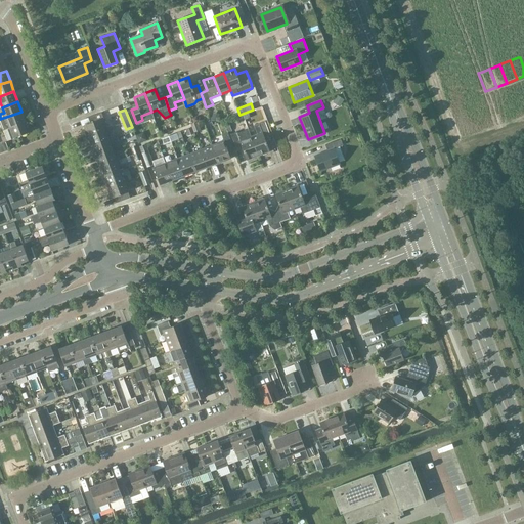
[(9,128),(25,122),(22,112),(0,119),(0,120),(4,130),(9,128)]
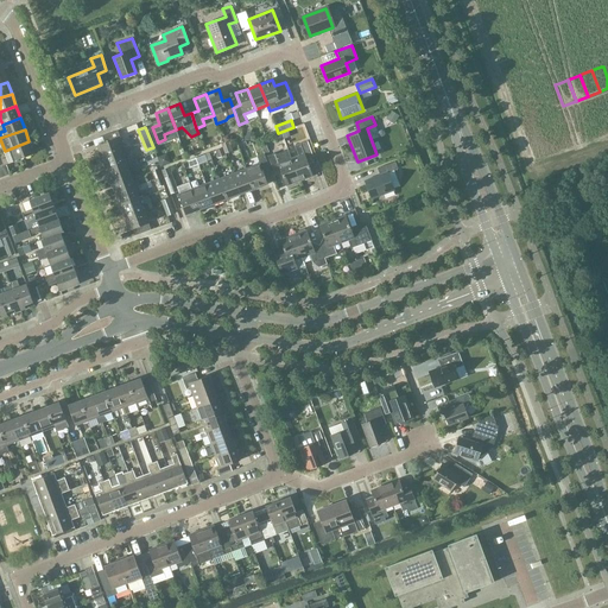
[(99,159),(121,151),(119,144),(122,143),(118,131),(102,137),(105,143),(97,145),(100,153),(97,154),(99,159)]
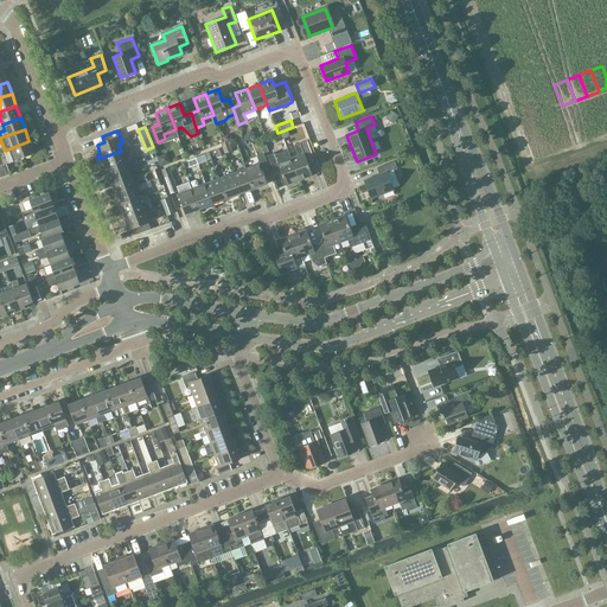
[(8,163),(33,153),(29,141),(11,148),(5,151),(8,163)]
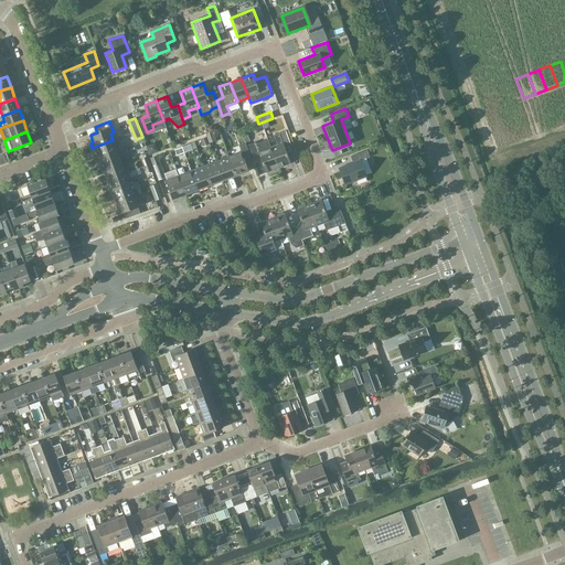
[(270,147),(278,168),(290,163),(285,148),(290,145),(285,131),(274,135),(277,145),(270,147)]
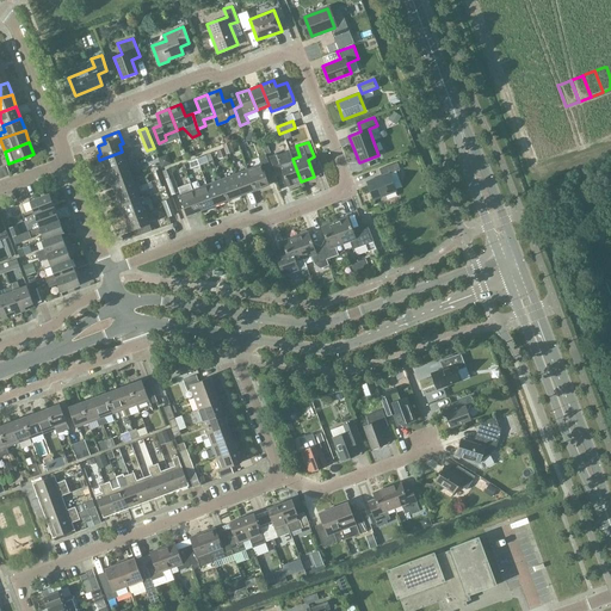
[(301,181),(292,159),(289,150),(276,155),(276,154),(269,156),(275,172),(282,170),(288,186),(301,181)]
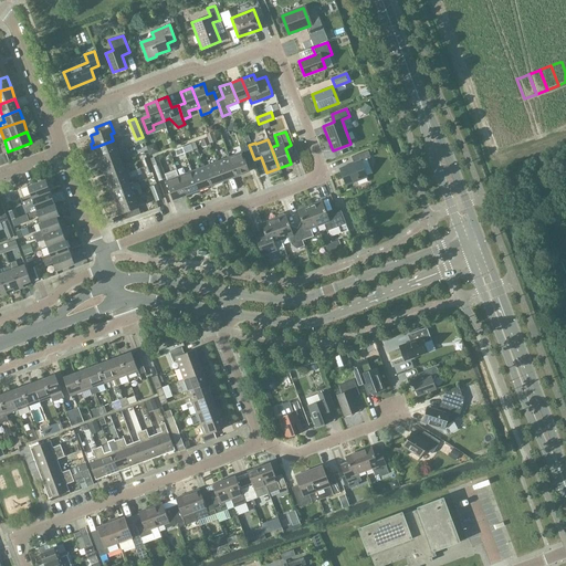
[(98,158),(119,150),(118,145),(115,146),(113,140),(92,148),(93,152),(96,150),(98,158)]
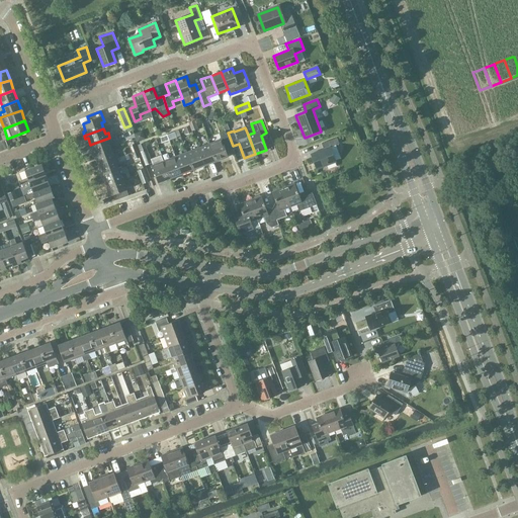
[(209,144),(216,161),(228,157),(225,149),(231,147),(225,132),(219,134),(221,140),(209,144)]
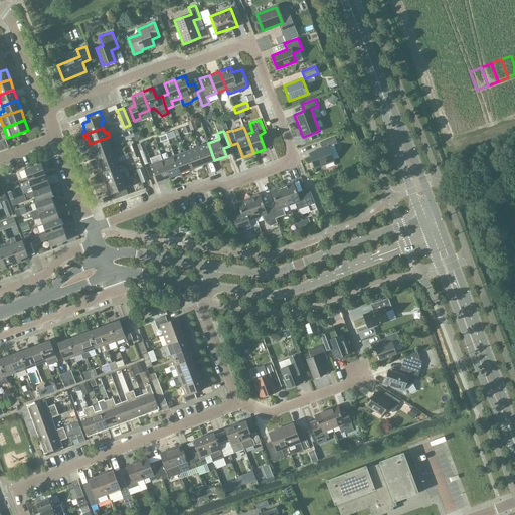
[(175,134),(158,137),(159,144),(176,140),(175,134)]
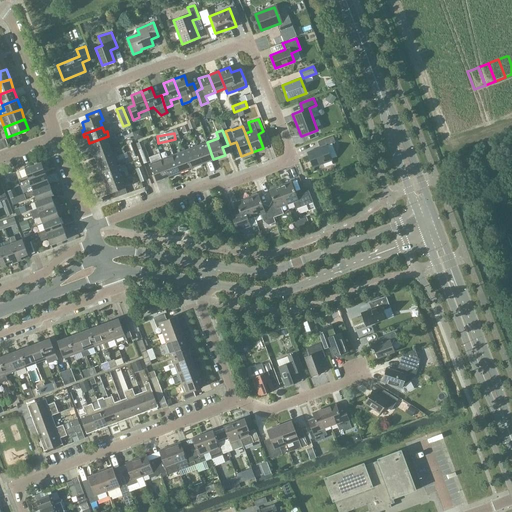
[(91,154),(109,147),(107,141),(110,140),(108,136),(89,143),(92,150),(89,151),(91,154)]
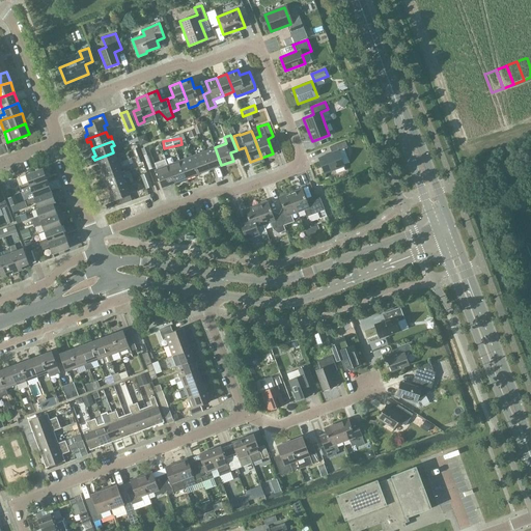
[(338,150),(347,147),(344,141),(329,146),(331,152),(318,158),(325,173),(343,166),(338,150)]
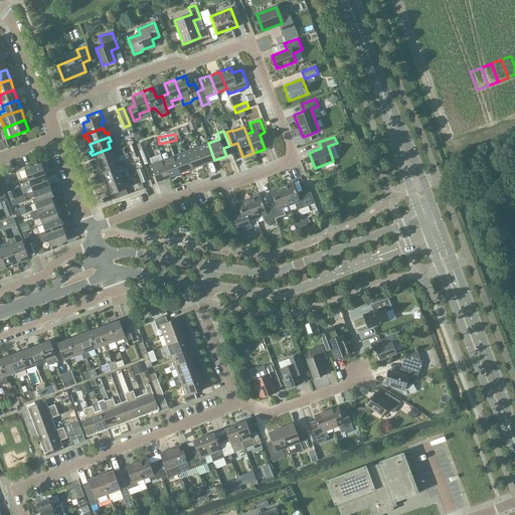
[(137,144),(144,164),(151,162),(144,142),(137,144)]
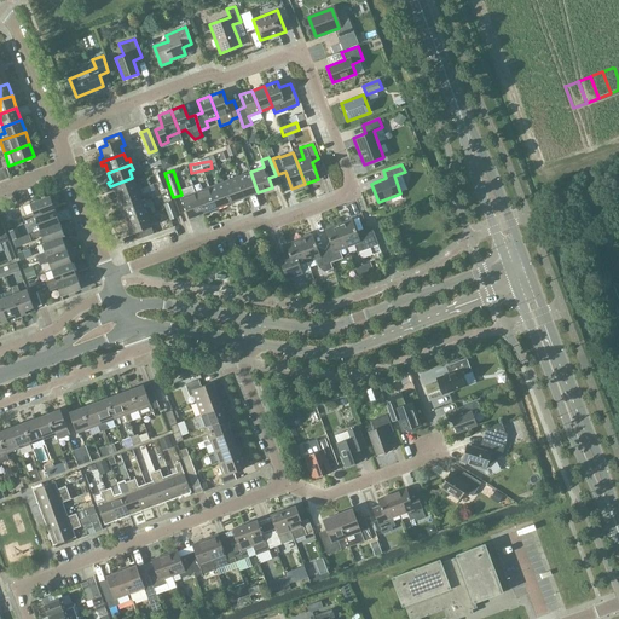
[(244,197),(258,192),(250,172),(237,177),(244,197)]
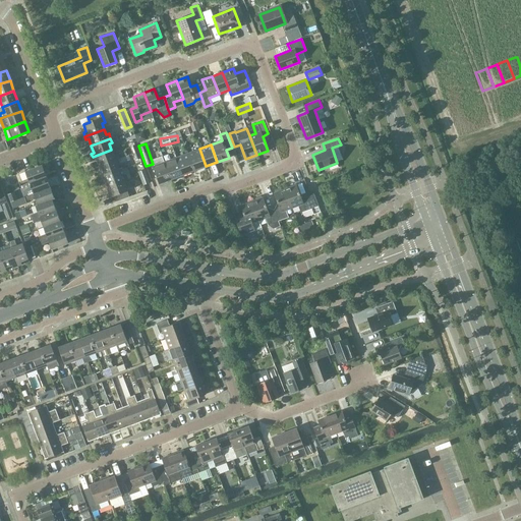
[(194,171),(206,166),(199,149),(187,154),(194,171)]
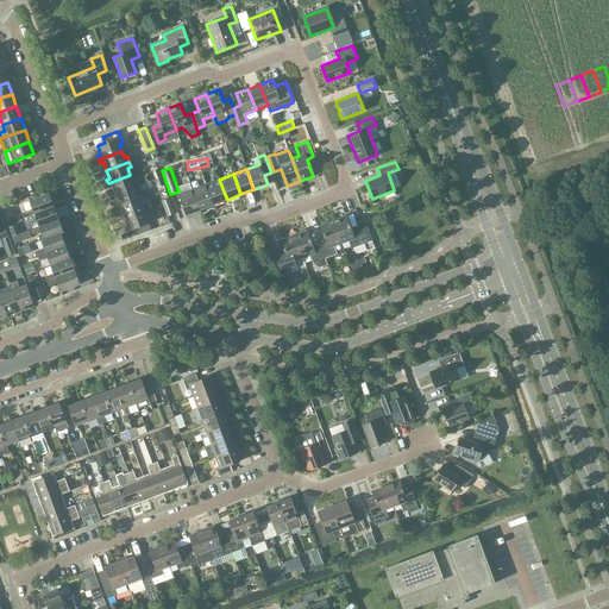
[(115,194),(138,186),(136,180),(133,181),(130,175),(108,183),(110,187),(112,187),(115,194)]
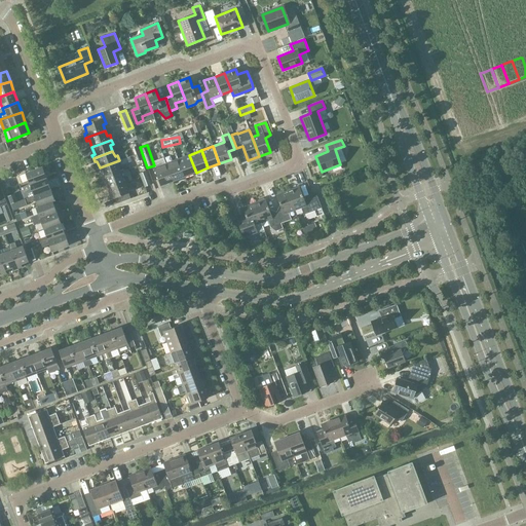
[(184,177),(196,173),(189,155),(178,159),(184,177)]
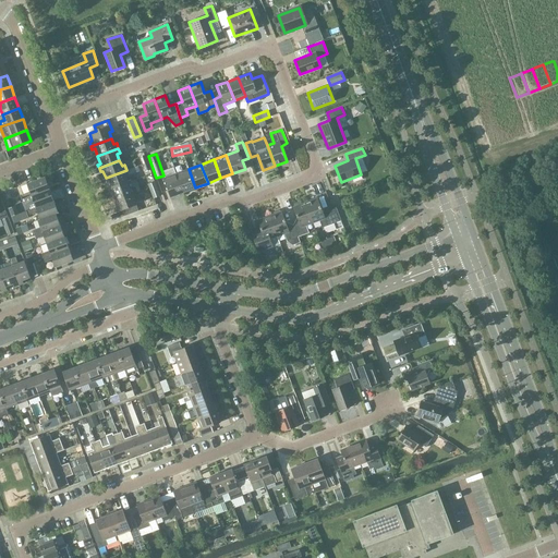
[(183,192),(195,187),(189,169),(177,173),(183,192)]
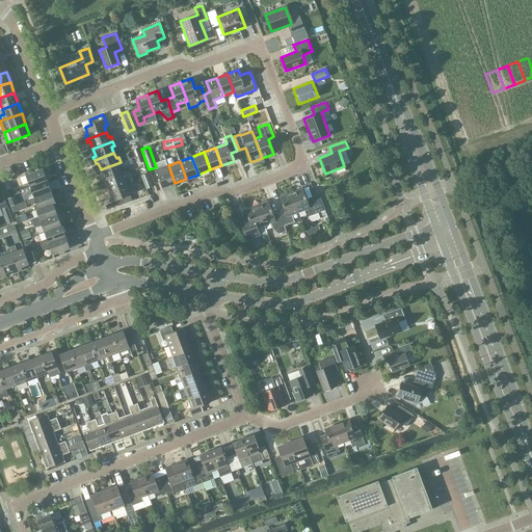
[(102,181),(122,174),(120,168),(123,167),(121,162),(101,169),(103,177),(101,178),(102,181)]
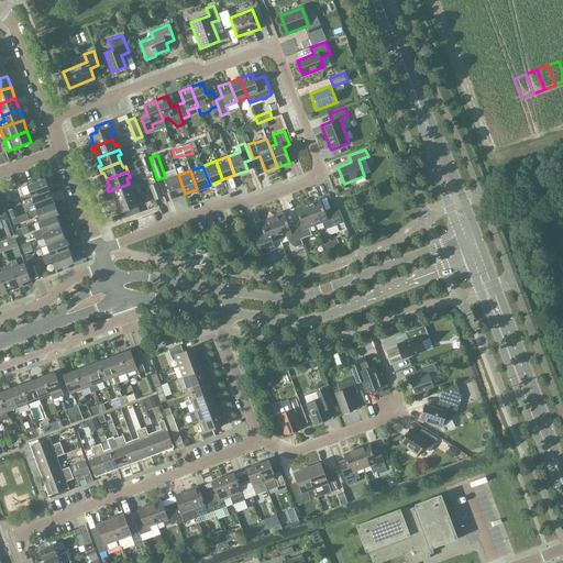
[(172,199),(185,194),(178,175),(165,180),(172,199)]
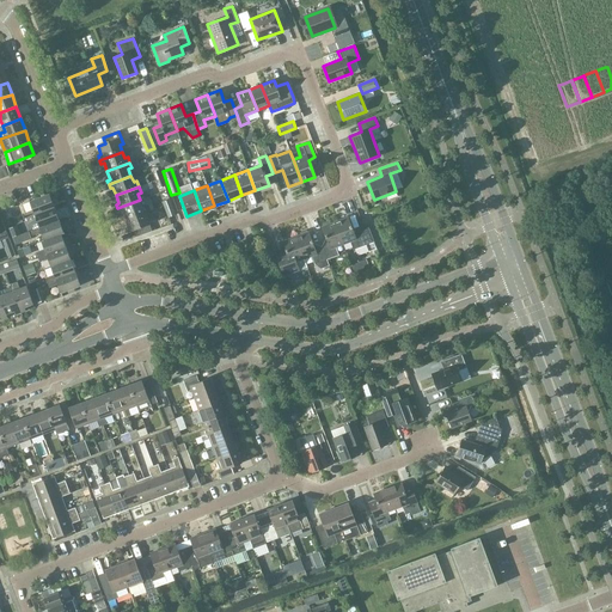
[(26,218),(54,207),(49,195),(29,202),(32,210),(24,213),(26,218)]
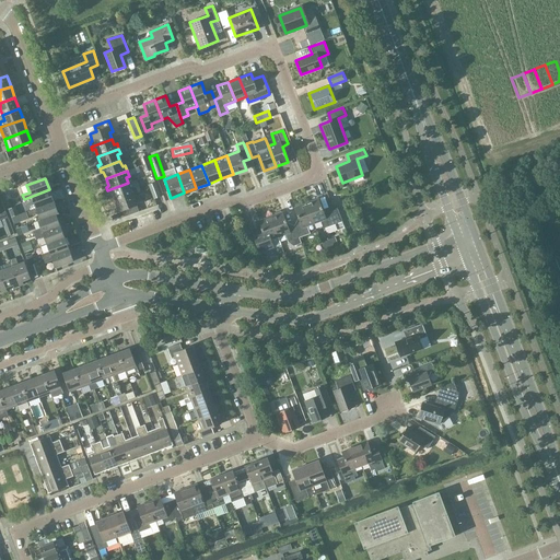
[(153,199),(160,197),(154,182),(148,185),(153,199)]
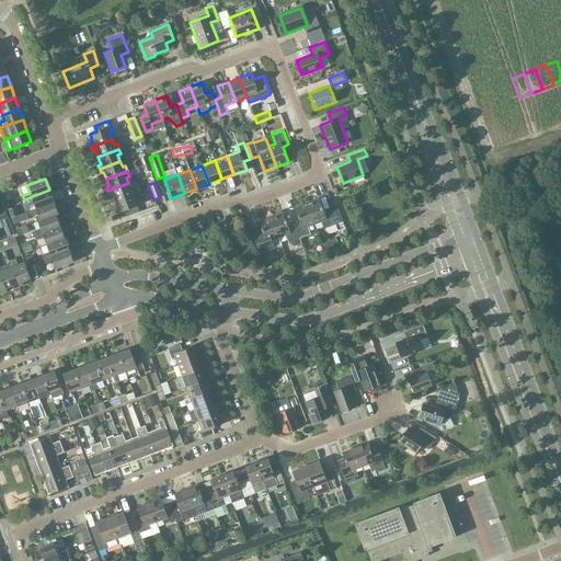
[(114,202),(136,193),(134,189),(130,190),(128,183),(107,191),(110,195),(112,194),(114,202)]
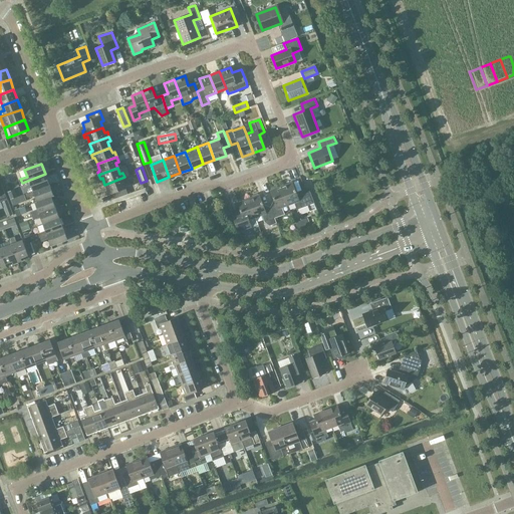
[(32,191),(49,185),(45,174),(22,183),(23,187),(30,185),(32,191)]
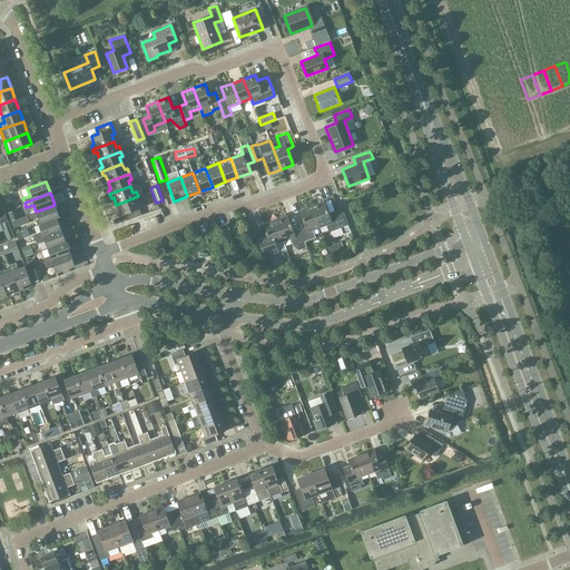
[(141,215),(136,203),(139,202),(138,196),(116,205),(119,212),(117,213),(118,217),(124,215),(126,220),(141,215)]
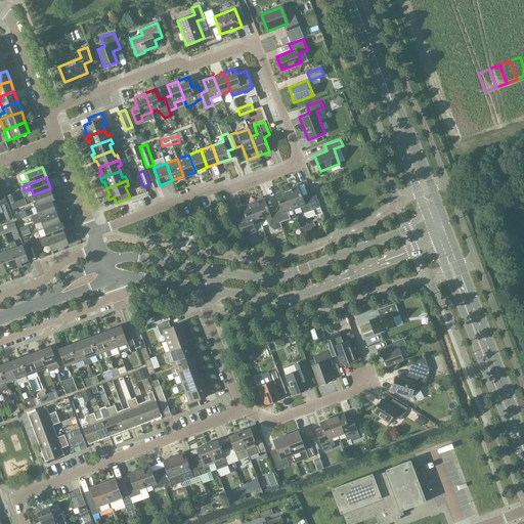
[(320,207),(315,195),(303,201),(298,185),(287,190),(294,209),(300,207),(303,214),(320,207)]
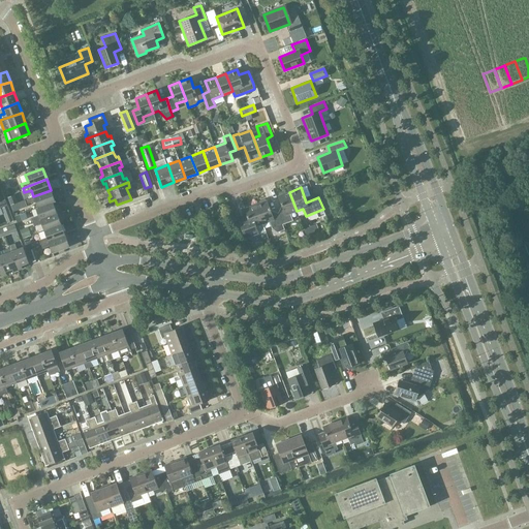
[(37,208),(55,201),(51,190),(33,196),(27,199),(28,204),(35,200),(37,208)]
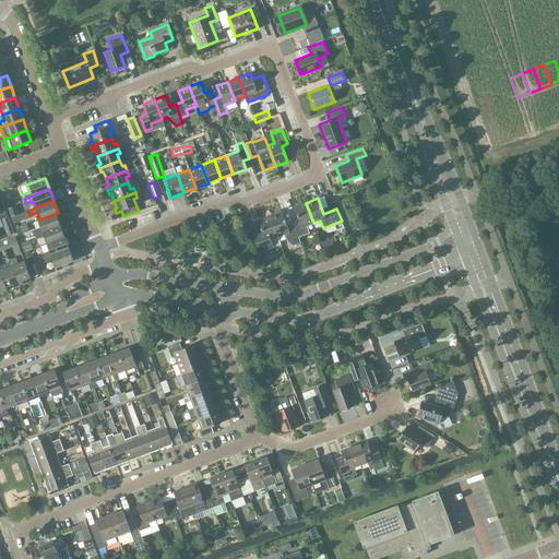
[(306,226),(313,223),(306,203),(294,207),(299,223),(294,225),(298,237),(309,233),(306,226)]
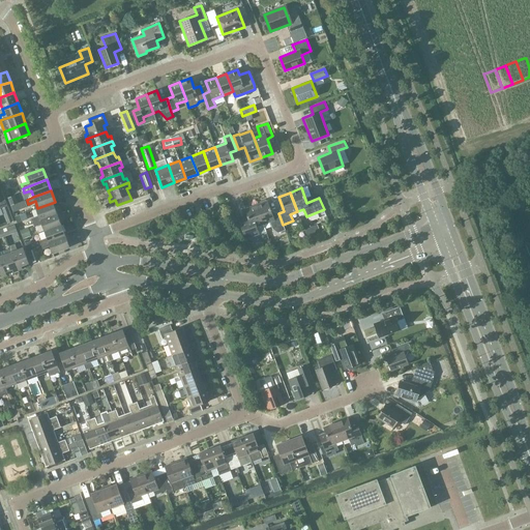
[(260,203),(256,205),(263,225),(269,222),(272,229),(275,228),(277,233),(285,230),(283,225),(278,213),(272,215),(267,201),(266,201),(265,199),(259,201),(260,203)]
